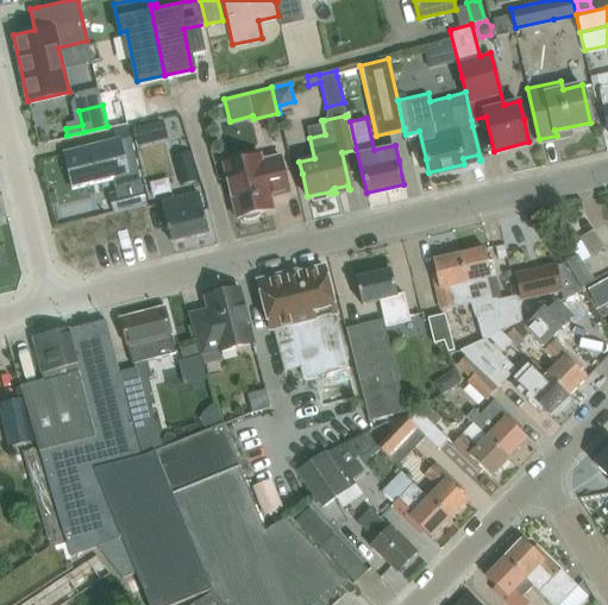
[(113,209),(145,201),(126,124),(112,127),(116,139),(63,151),(73,187),(112,177),(116,191),(110,193),(113,209)]
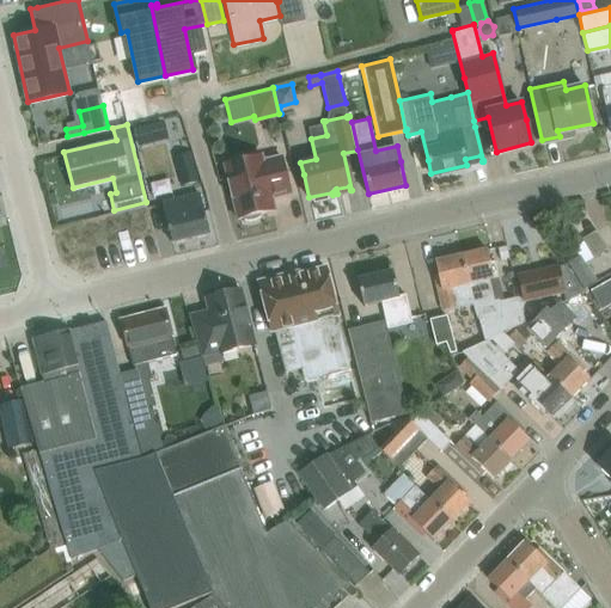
[(190,148),(172,153),(182,184),(199,178),(190,148)]
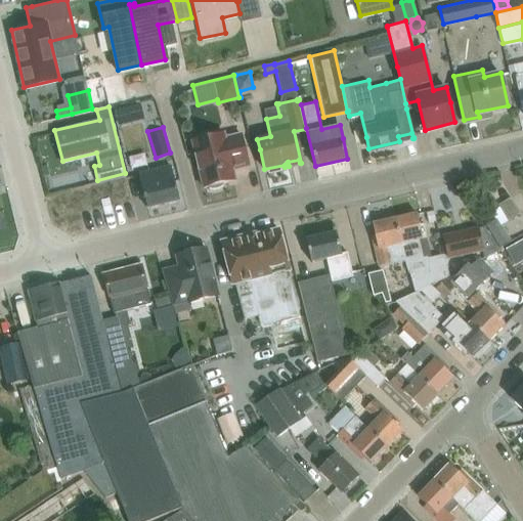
[(223,132),(210,136),(210,133),(206,132),(198,134),(195,137),(195,139),(191,140),(191,142),(185,143),(187,153),(193,150),(203,186),(227,180),(234,178),(232,168),(248,164),(241,132),(224,136),(223,132)]
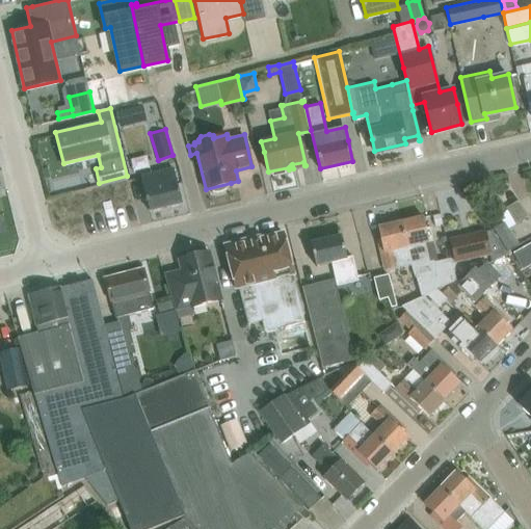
[(47,165),(41,167),(44,178),(50,176),(47,165)]
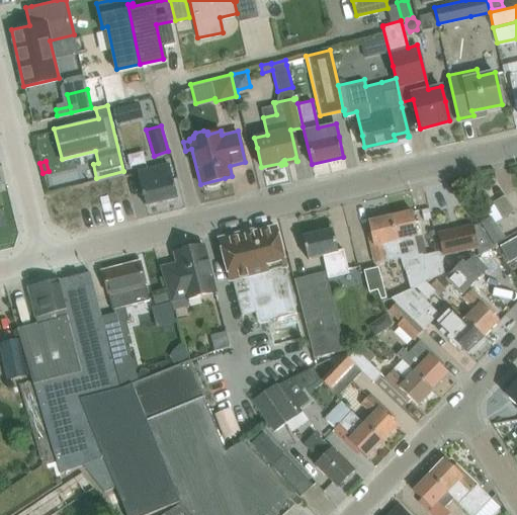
[(137,170),(145,204),(176,196),(168,162),(137,170)]
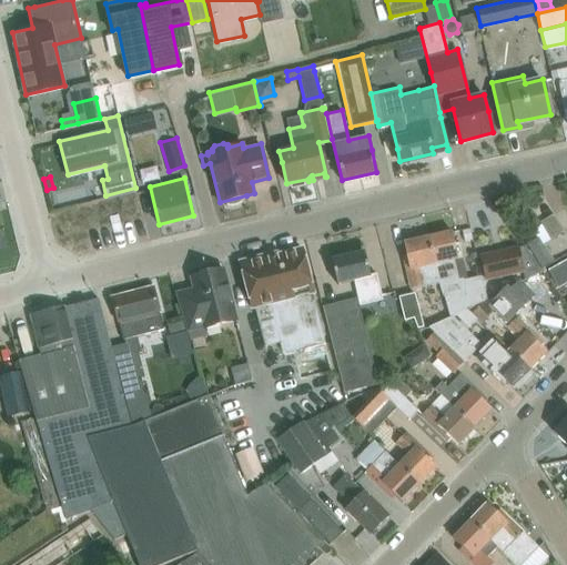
[(468,226),(461,229),(464,240),(472,238),(468,226)]
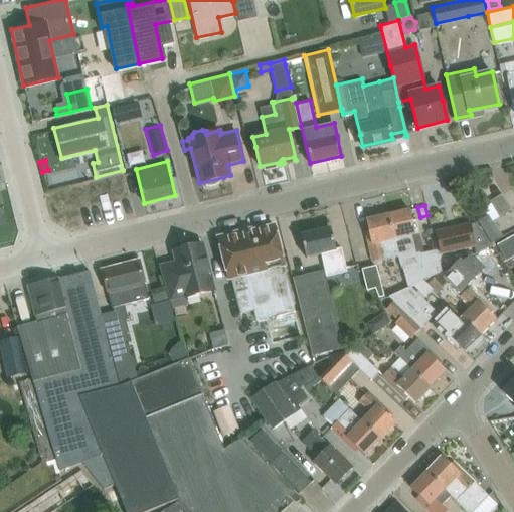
[(409,208),(388,213),(397,254),(400,266),(402,266),(407,286),(410,285),(411,284),(422,279),(437,272),(438,271),(442,269),(437,247),(420,251),(419,248),(415,249),(411,234),(418,231),(415,218),(411,219),(409,208)]
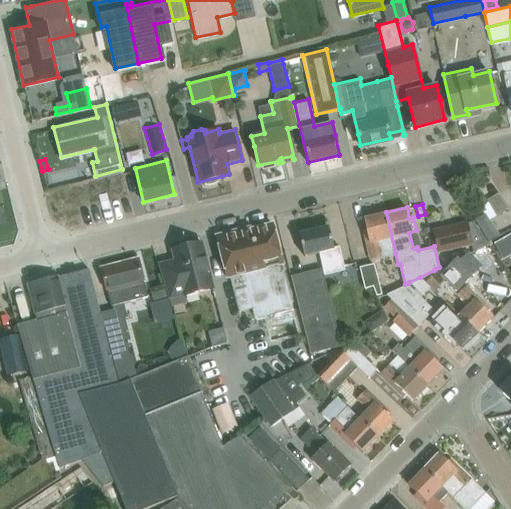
[(369,259),(395,253),(386,212),(363,217),(366,228),(362,229),(369,259)]
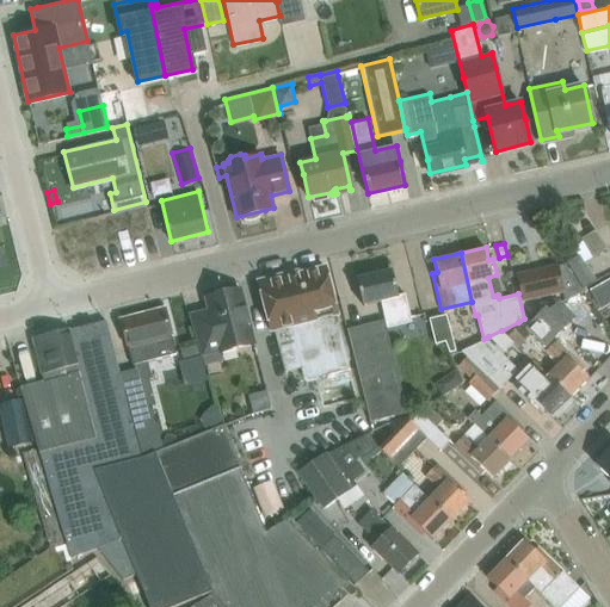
[(579,254),(566,262),(583,286),(595,278),(583,260),(579,254)]
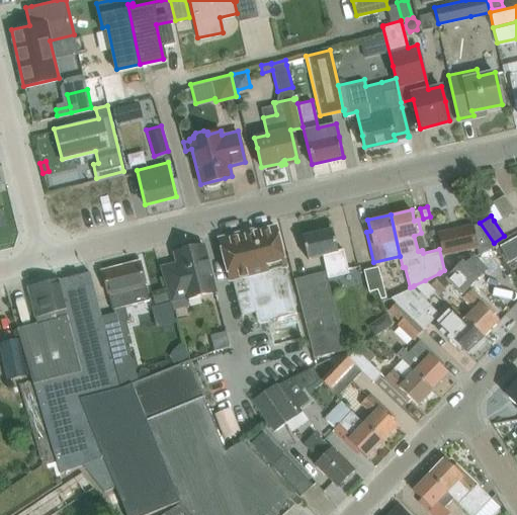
[(471,224),(438,232),(442,251),(442,253),(476,246),(478,254),(494,245),(479,223),(471,224)]
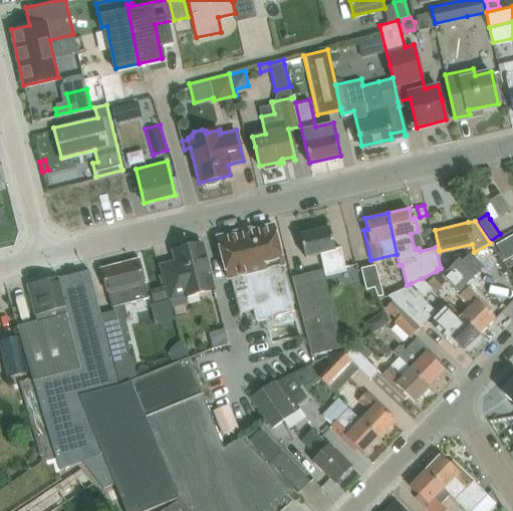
[(248,228),(217,236),(227,277),(230,277),(239,312),(243,323),(259,318),(293,309),(281,263),(282,263),(273,224),(250,230),(250,229),(249,228),(248,228)]
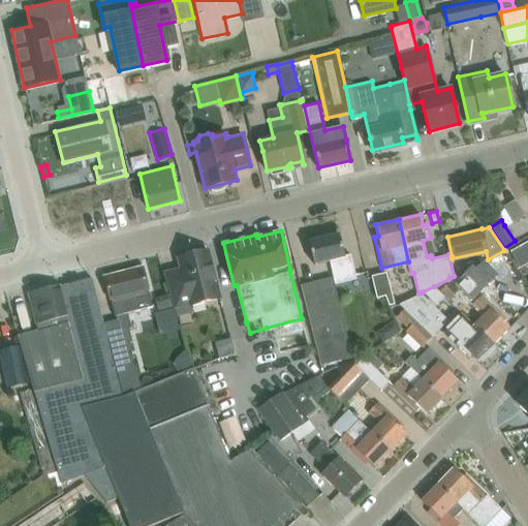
[(329,258),(333,277),(334,283),(356,278),(350,253),(344,254),(339,234),(309,240),(313,261),(329,258)]
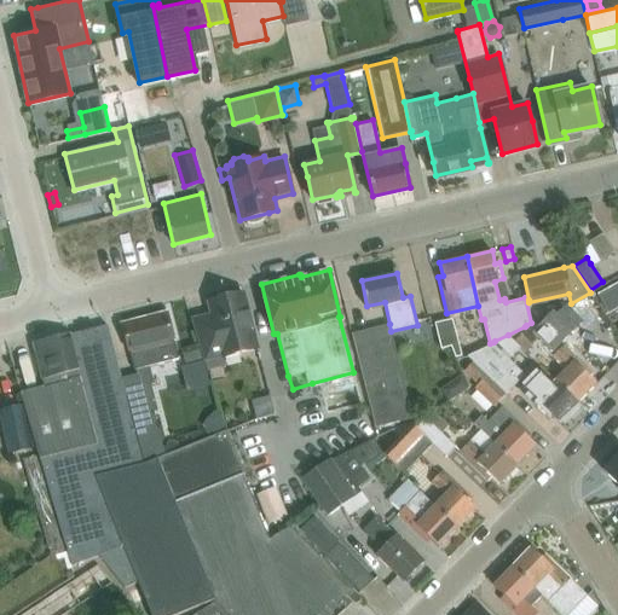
[(212,314),(191,319),(200,343),(200,347),(203,357),(221,353),(223,357),(240,352),(238,346),(255,341),(243,291),(208,300),(212,314)]
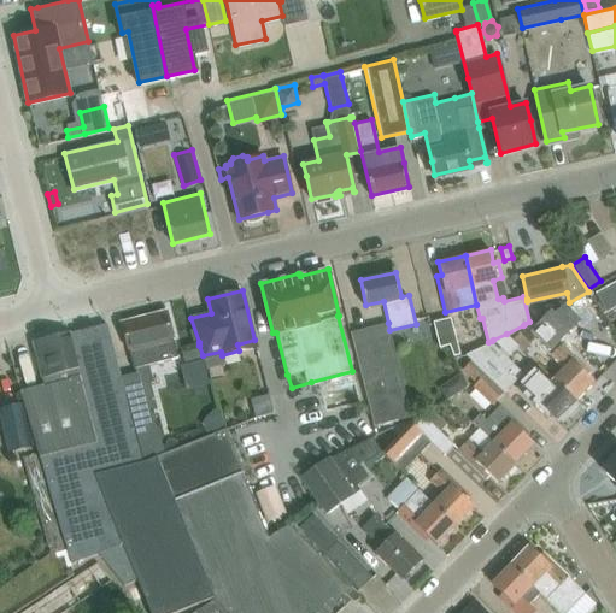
[(563,305),(547,318),(544,313),(527,324),(551,347),(578,319),(563,305)]
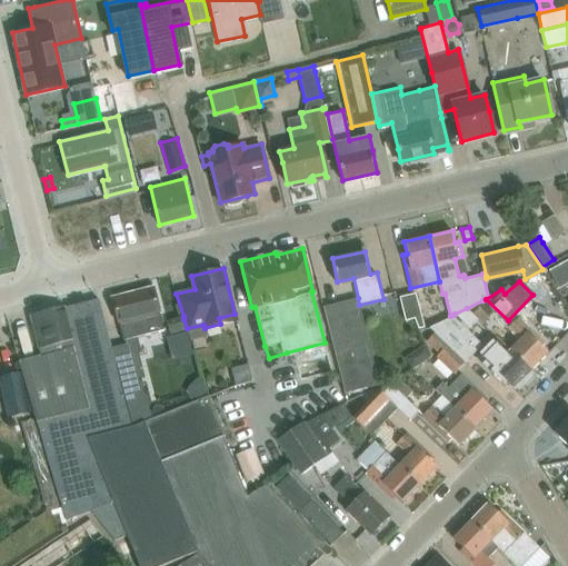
[(152,286),(112,296),(117,318),(122,339),(125,339),(137,335),(163,328),(158,307),(152,286)]
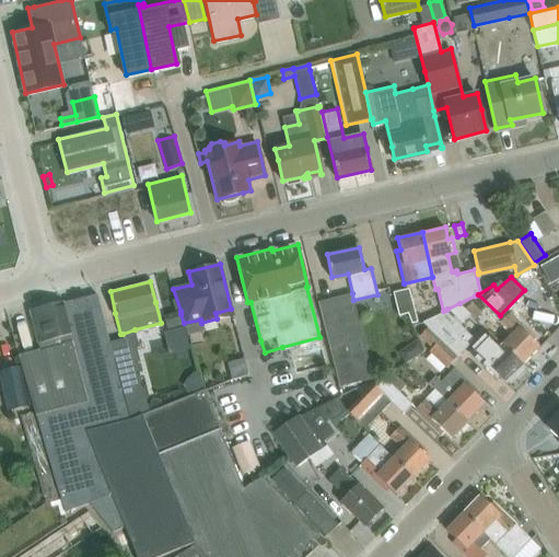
[(398,314),(410,311),(405,287),(393,290),(398,314)]
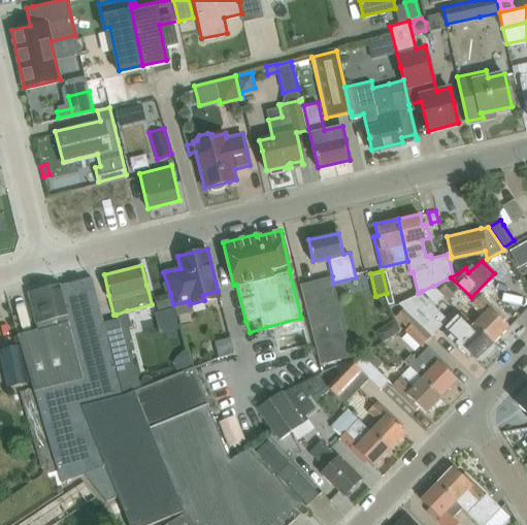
[(352,355),(331,274),(299,283),(320,363),(352,355)]
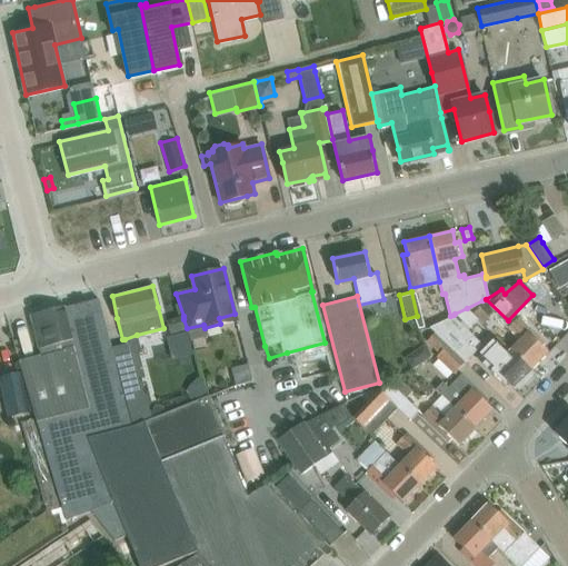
[(222,435),(225,434),(208,395),(192,400),(165,411),(151,417),(131,426),(98,297),(30,315),(40,355),(19,360),(35,416),(20,420),(47,509),(61,506),(65,517),(89,507),(113,538),(125,534),(137,565),(149,565),(176,554),(193,547),(198,550),(212,565),(299,565),(318,547),(324,553),(326,554),(327,554),(328,554),(330,553),(331,550),(331,548),(330,546),(266,483),(247,495),(222,435)]
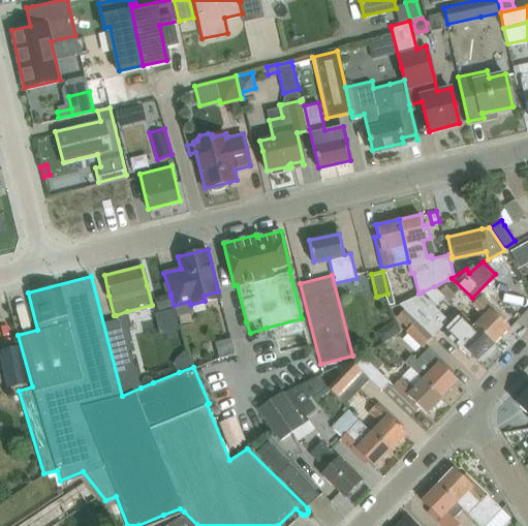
[(448,279),(438,289),(447,299),(459,287),(449,278),(448,279)]
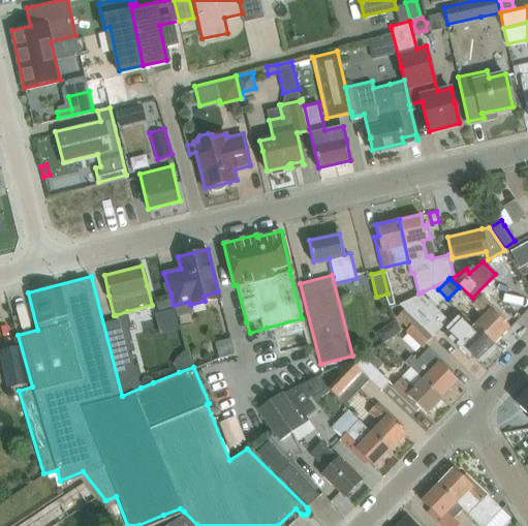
[(434,286),(423,291),(435,304),(443,296),(434,286)]
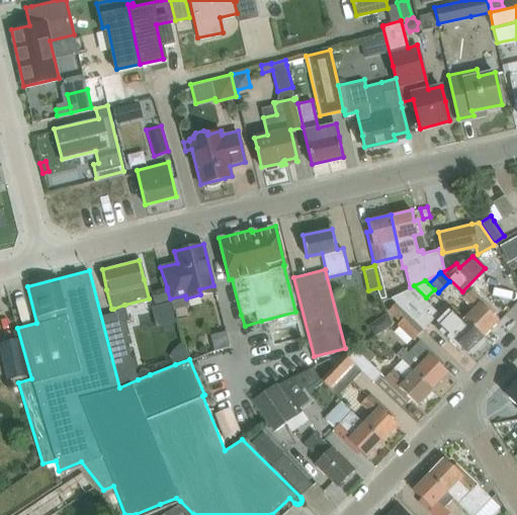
[(391,295),(395,301),(423,328),(439,313),(413,286),(410,287),(391,295)]
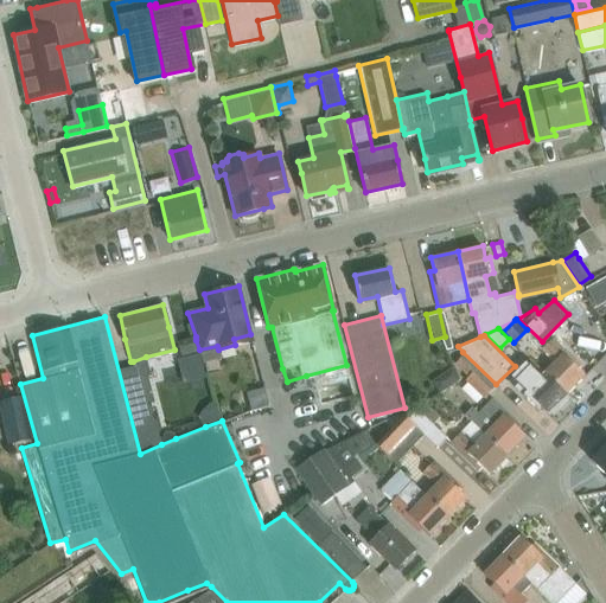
[(552,337),(541,348),(555,361),(544,372),(566,393),(584,374),(576,367),(580,364),(552,337)]
